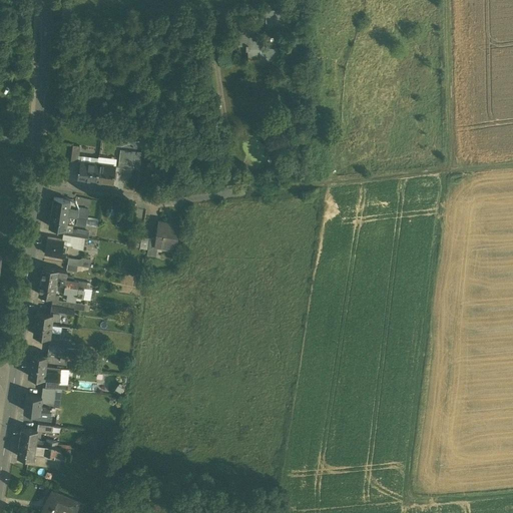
[(258,8),(258,26),(275,26),(275,8),(258,8)]
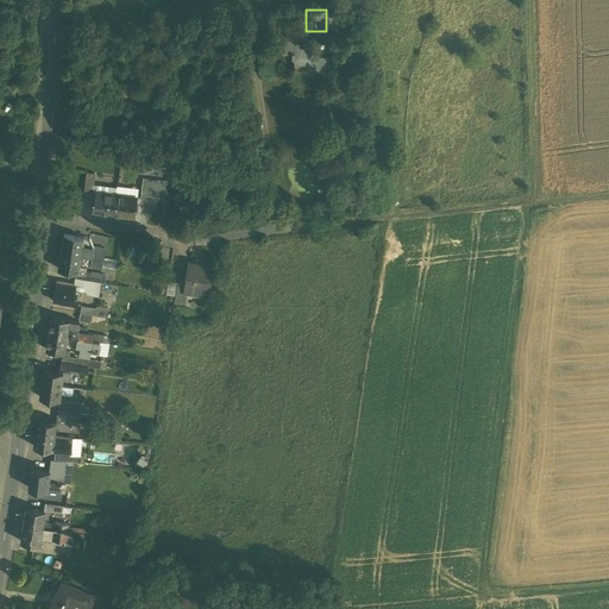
[(316,55),(316,44),(301,45),(301,32),(280,32),(281,52),(292,52),(293,57),(294,57),(294,68),(309,68),(309,76),(330,76),(330,55),(316,55)]
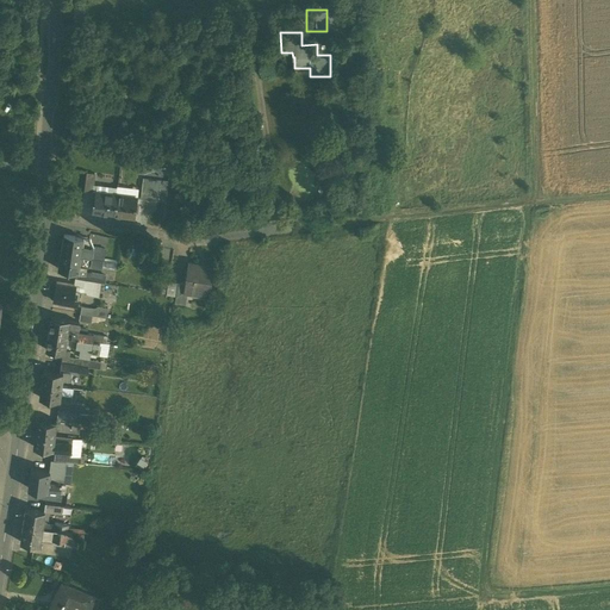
[(94,173),(87,172),(85,190),(92,191),(94,173)]
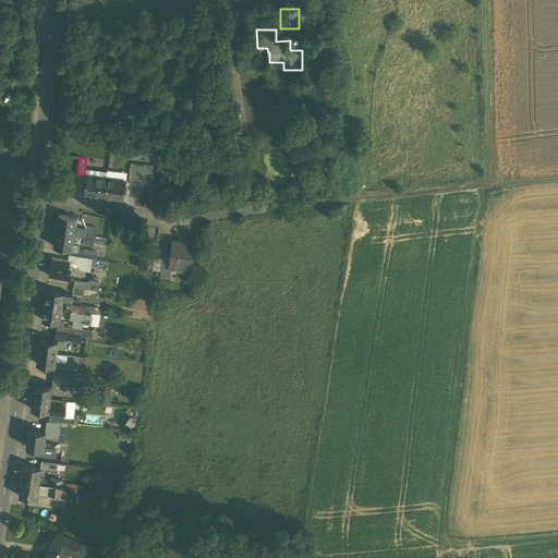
[(131,162),(129,180),(152,183),(154,165),(131,162)]
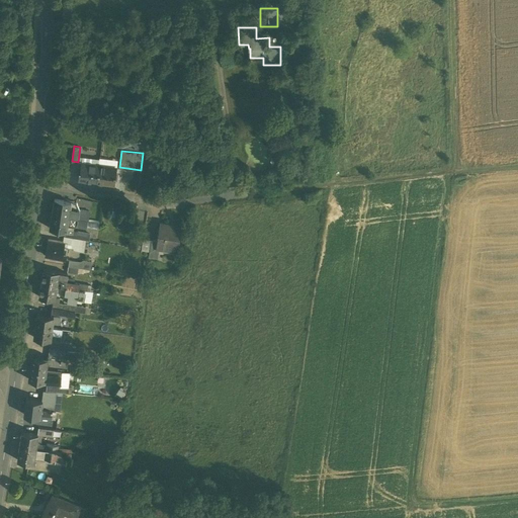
[(98,164),(81,162),(80,169),(79,169),(78,179),(96,181),(98,164)]
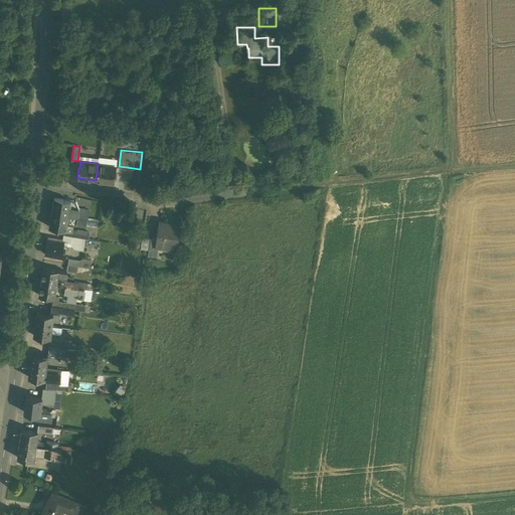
[(116,165),(98,163),(96,180),(114,182),(116,165)]
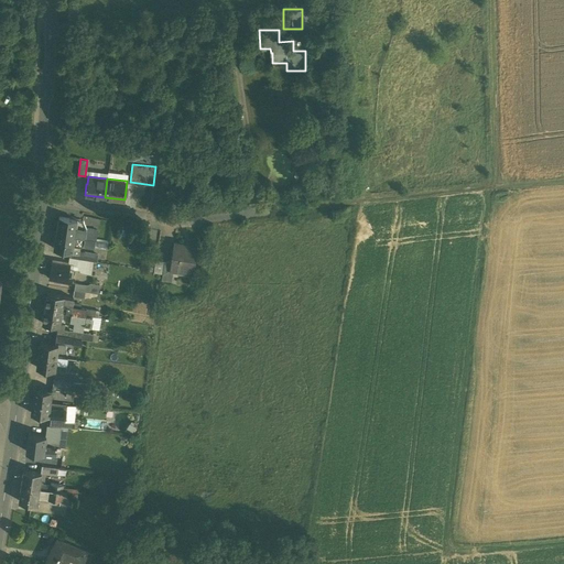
[(77,219),(60,216),(57,232),(75,235),(77,219)]
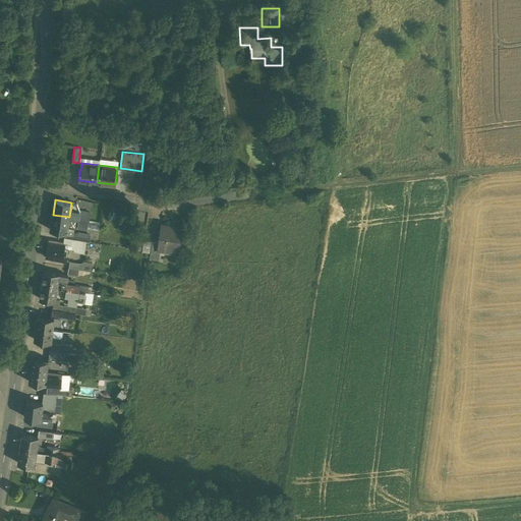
[(71,203),(69,217),(78,219),(80,211),(77,204),(71,203)]
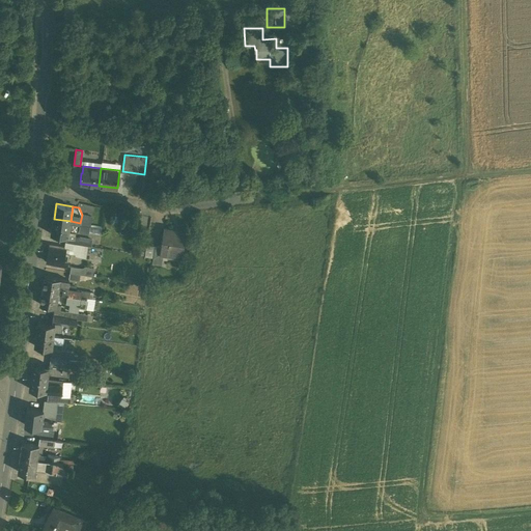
[(91,216),(82,215),(80,223),(90,225),(91,216)]
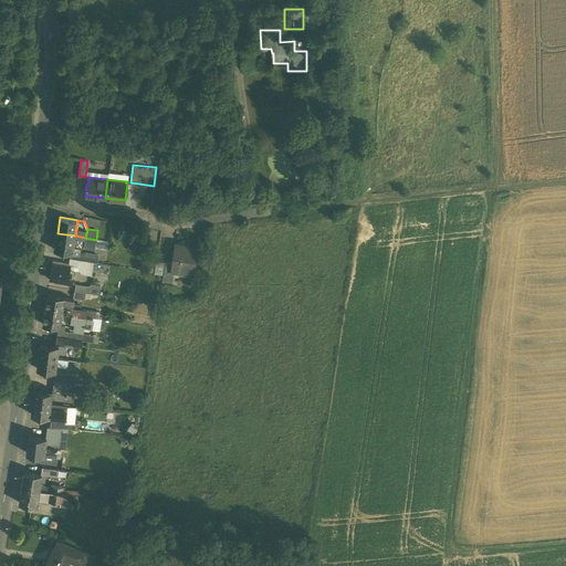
[(75,236),(58,233),(54,249),(71,252),(72,252),(75,236)]
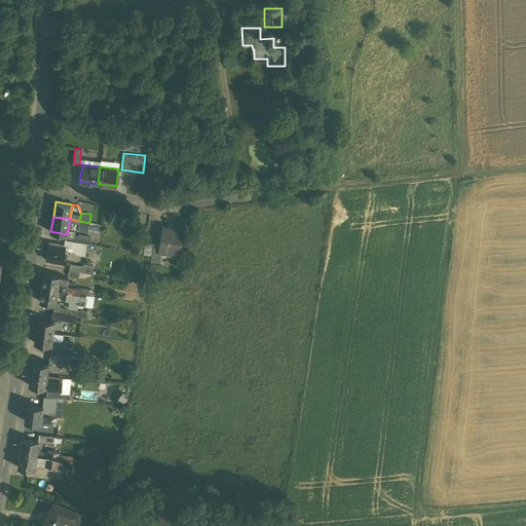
[(70,219),(67,234),(74,235),(74,234),(74,230),(78,229),(79,221),(70,219)]
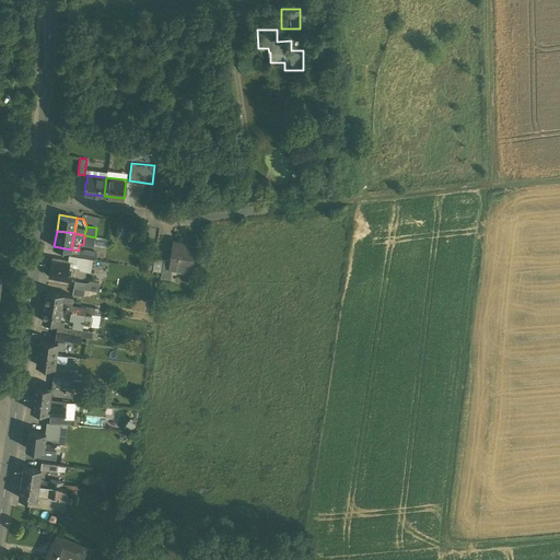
[(95,237),(84,235),(83,244),(94,246),(95,237)]
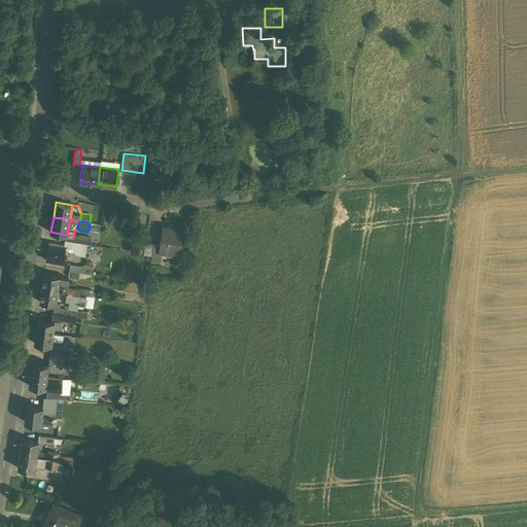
[(90,223),(89,232),(101,234),(102,225),(90,223)]
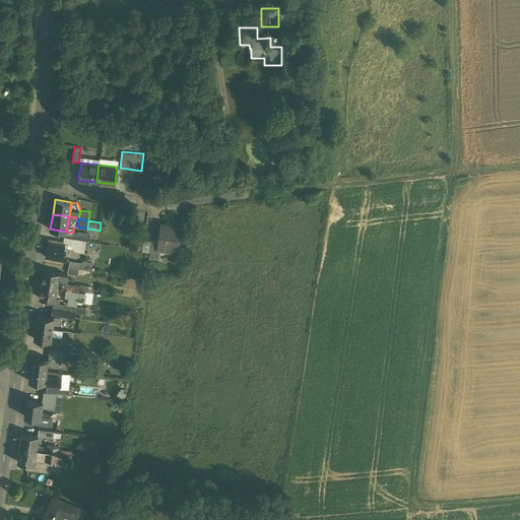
[(182,225),(160,222),(157,240),(156,248),(159,248),(179,251),(182,225)]
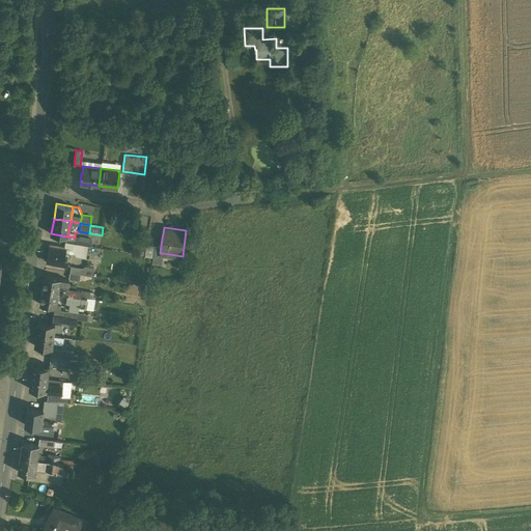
[(67,236),(66,236),(66,242),(89,246),(91,246),(92,240),(75,236),(75,238),(67,236)]
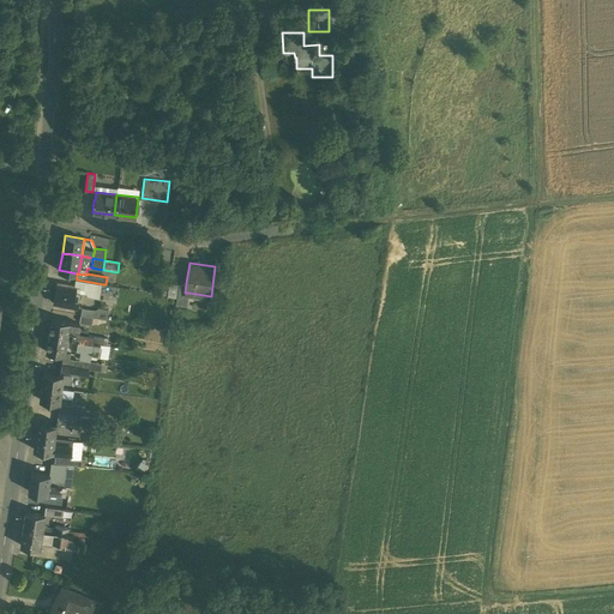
[(74,287),(56,283),(54,302),(78,307),(80,293),(86,294),(86,296),(100,299),(103,284),(77,280),(76,280),(74,287)]
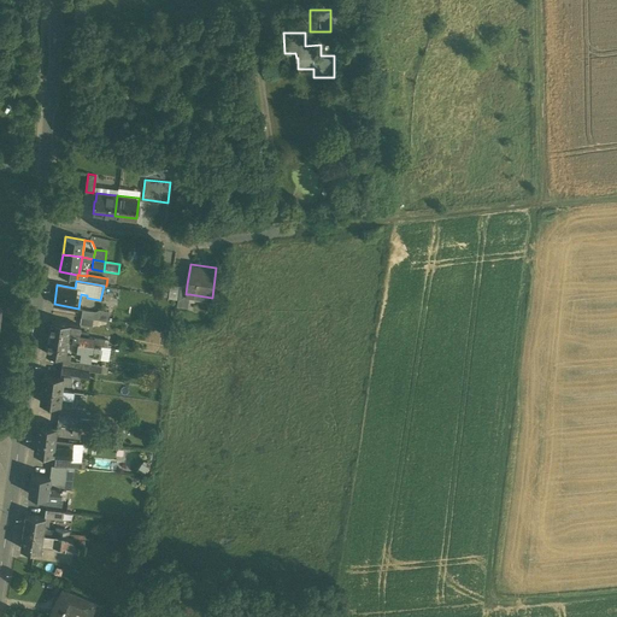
[(187,285),(170,282),(169,295),(177,298),(176,305),(188,306),(189,294),(186,294),(187,285)]
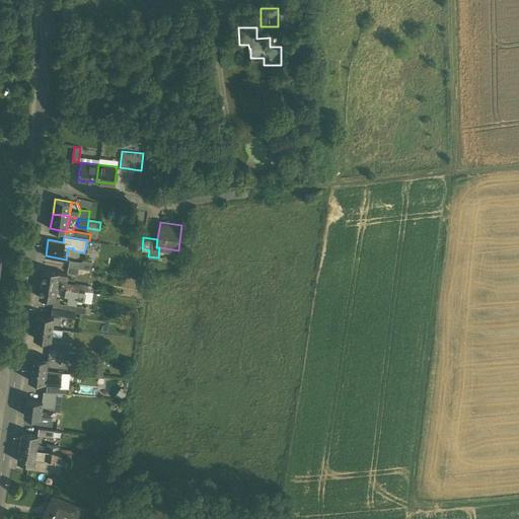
[(69,260),(68,267),(78,268),(90,270),(91,262),(83,261),(83,262),(69,260)]
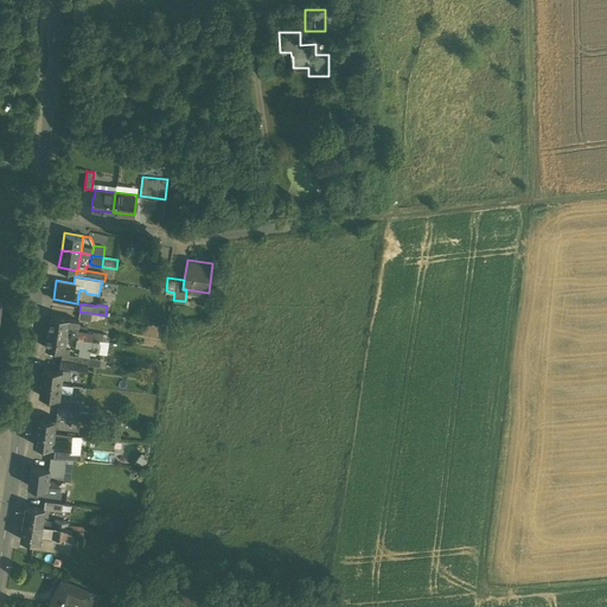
[(69,319),(51,315),(48,332),(66,334),(69,319)]
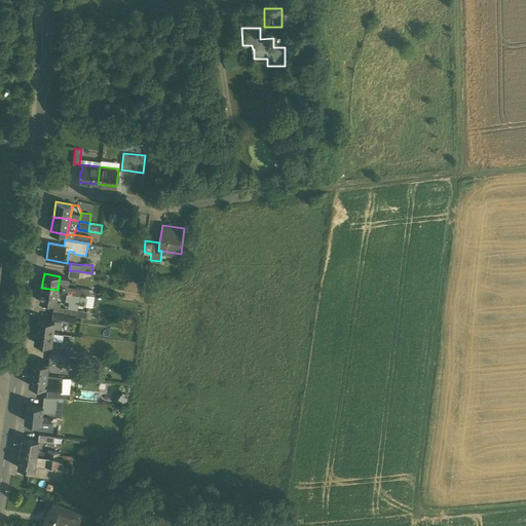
[(69,277),(60,276),(58,290),(62,291),(67,291),(67,286),(68,283),(69,277)]
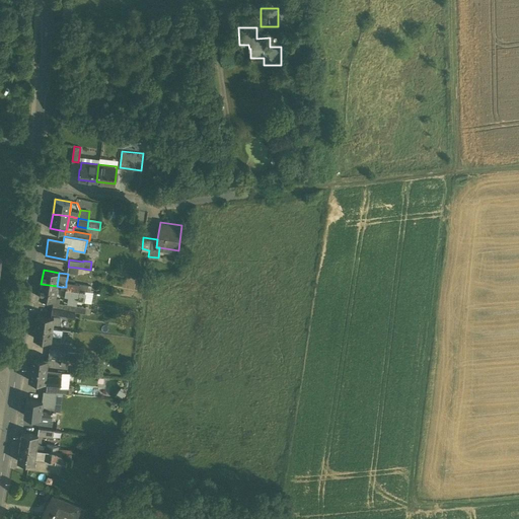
[(74,283),(66,282),(66,287),(79,290),(85,291),(87,291),(88,285),(74,283)]
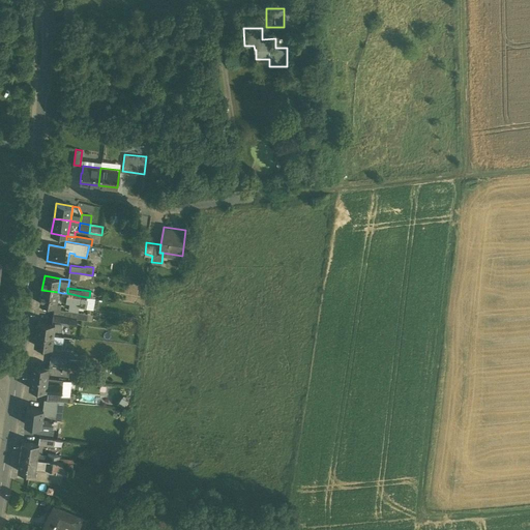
[(58,292),(41,290),(39,303),(54,305),(56,306),(56,301),(58,292)]
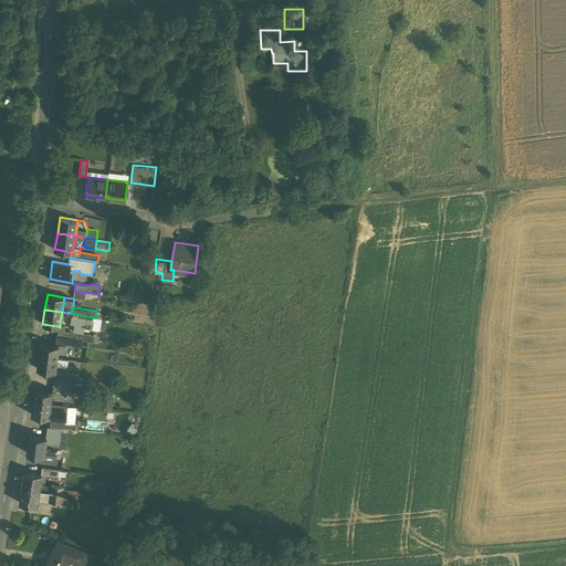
[(72,313),(66,313),(65,321),(71,322),(70,328),(83,331),(84,327),(86,316),(72,313)]
